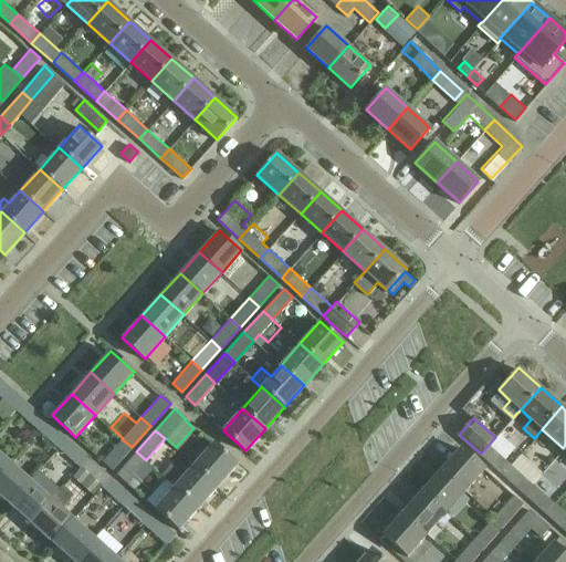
[(80,467),(87,457),(66,438),(58,448),(80,467)]
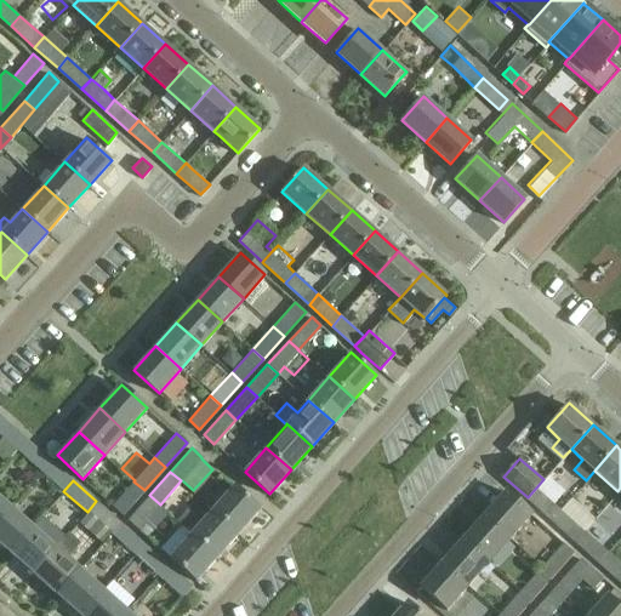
[(113,505),(123,514),(144,490),(134,482),(113,505)]
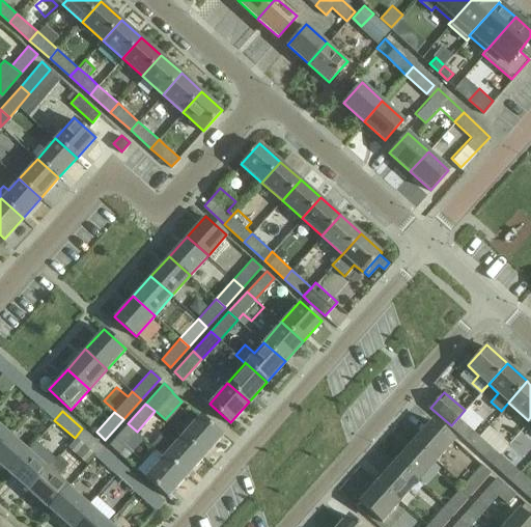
[(222,435),(206,421),(201,416),(183,436),(204,455),(222,435)]
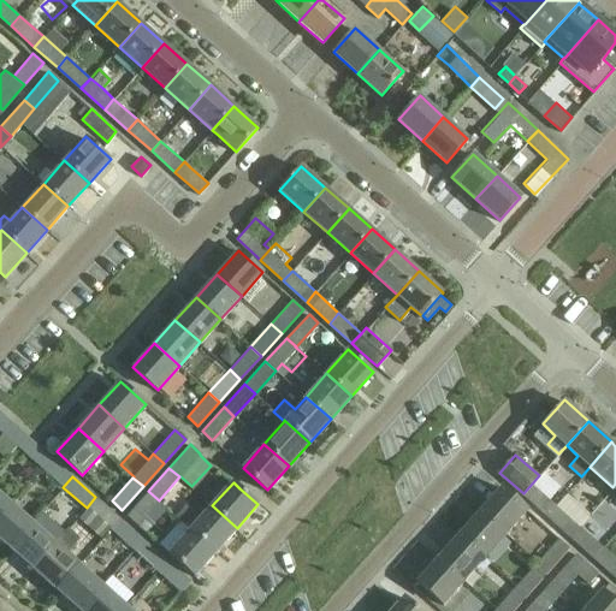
[(532,484),(523,493),(546,515),(556,504),(532,484)]
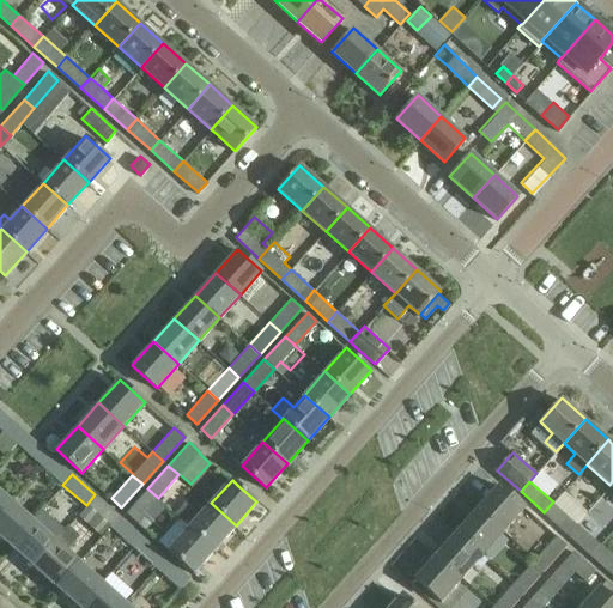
[(478,508),(503,530),(525,506),(499,484),(478,508)]
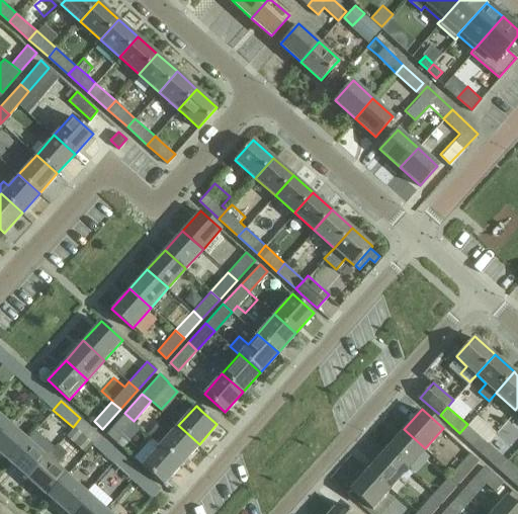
[(114,440),(121,432),(128,438),(140,426),(134,421),(124,413),(106,433),(114,440)]
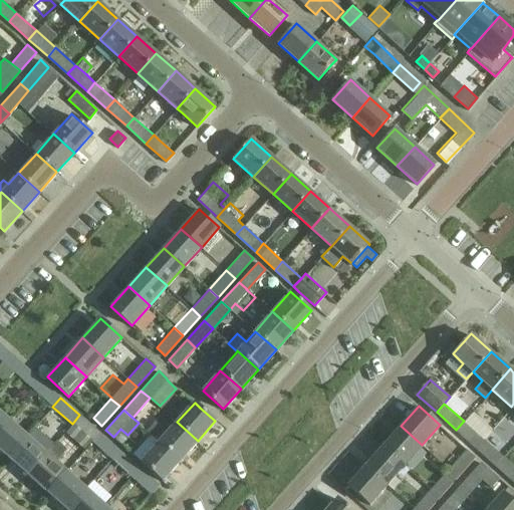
[(472,413),(464,421),(456,430),(476,447),(483,438),(491,430),(472,413)]
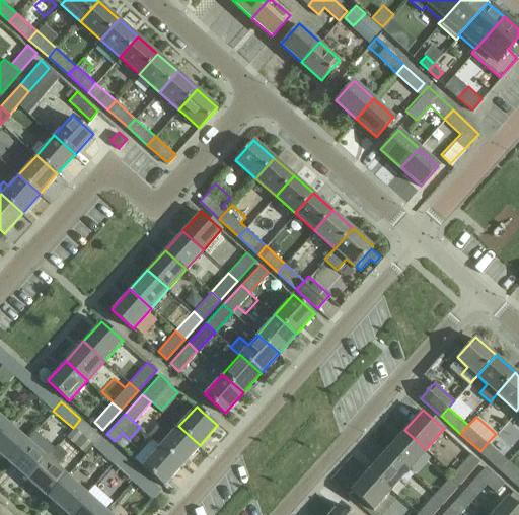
[(92,445),(100,436),(80,419),(73,428),(92,445)]
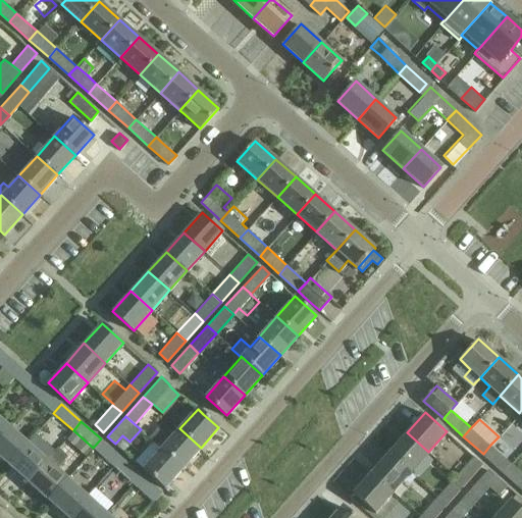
[(0,432),(0,456),(8,464),(28,442),(7,424),(0,432)]
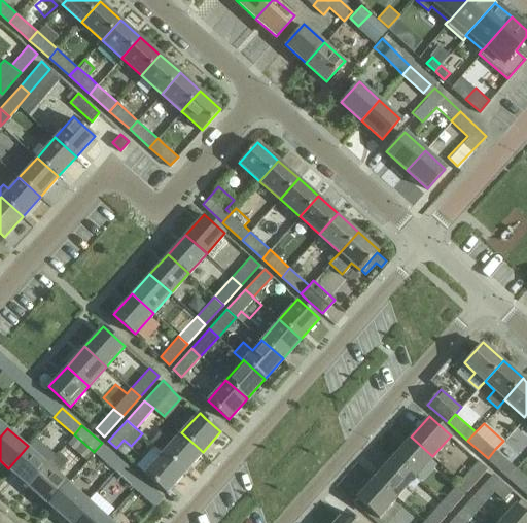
[(184,472),(203,452),(181,432),(172,444),(159,431),(149,441),(163,453),(164,453),(184,472)]
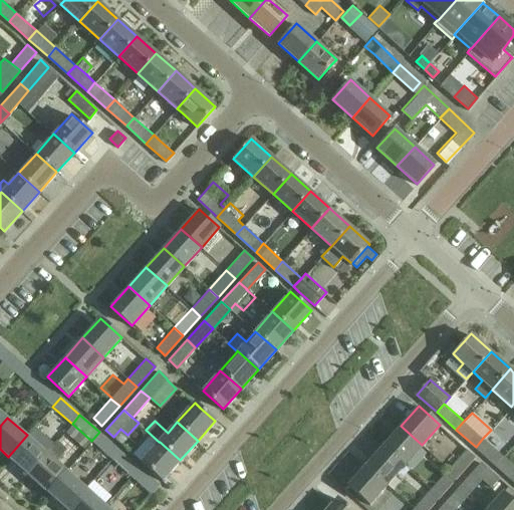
[(383,446),(405,464),(422,445),(401,426),(383,446)]
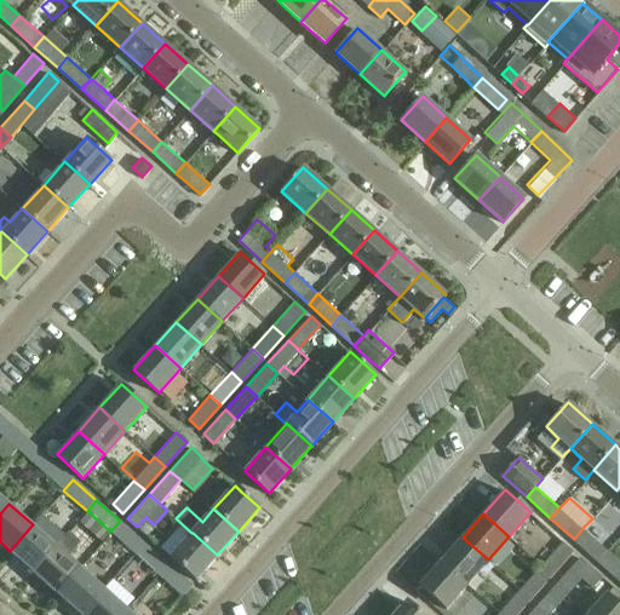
[(615,540),(619,534),(619,519),(608,533),(615,540)]
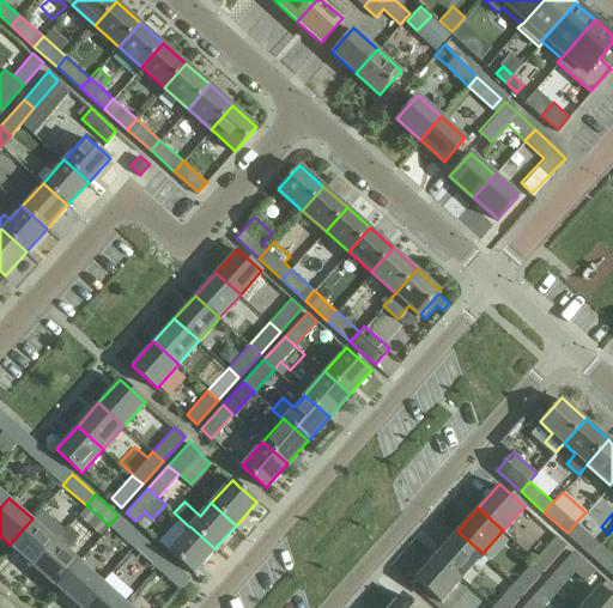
[(133,546),(141,536),(119,515),(109,526),(133,546)]
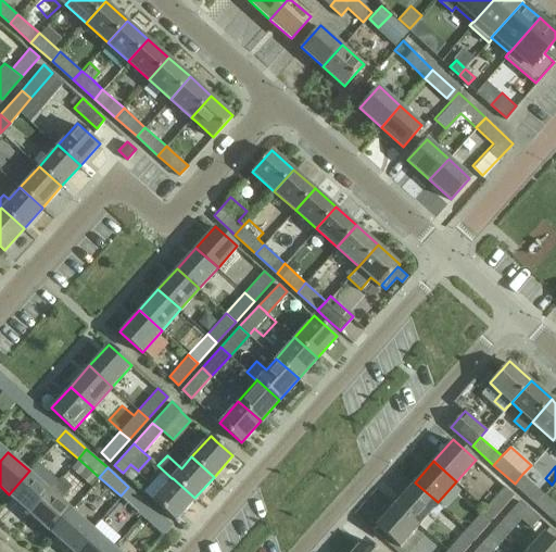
[(29,471),(9,494),(29,513),(50,490),(29,471)]
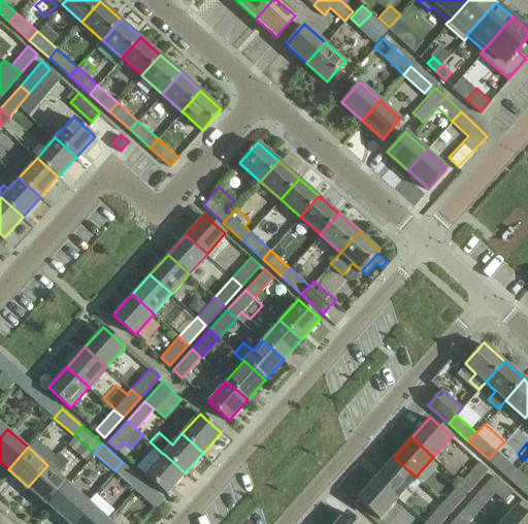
[(496,450),(489,459),(508,477),(517,468),(496,450)]
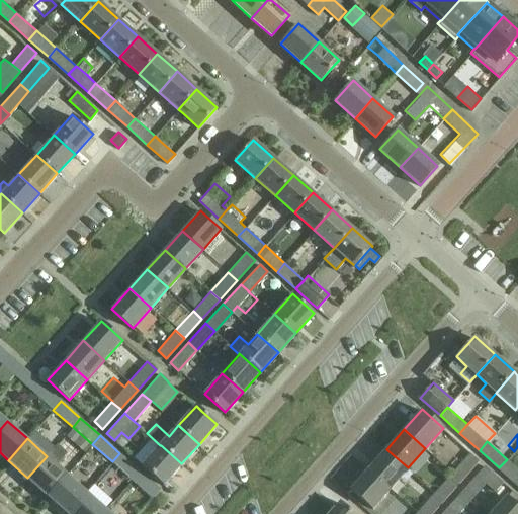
[(47,495),(66,474),(56,464),(68,452),(58,443),(47,456),(27,478),(47,495)]
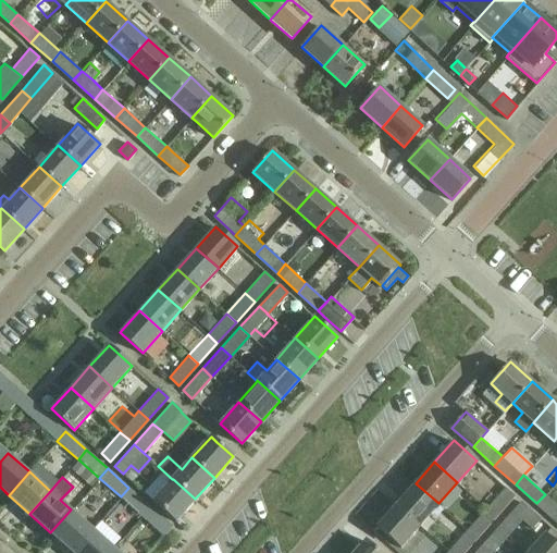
[(176,520),(195,499),(173,479),(172,479),(153,501),(176,520)]
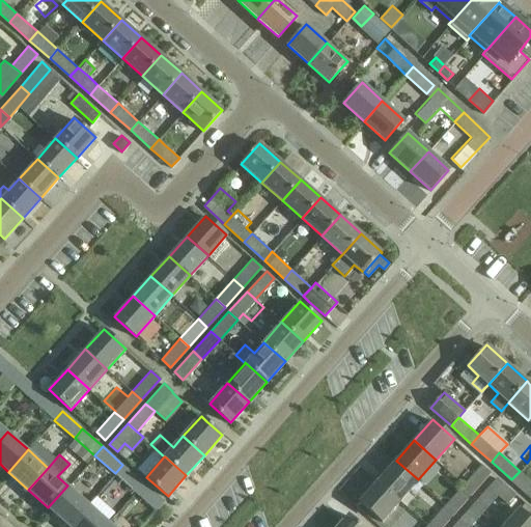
[(396,461),(379,480),(400,500),(418,479),(396,461)]
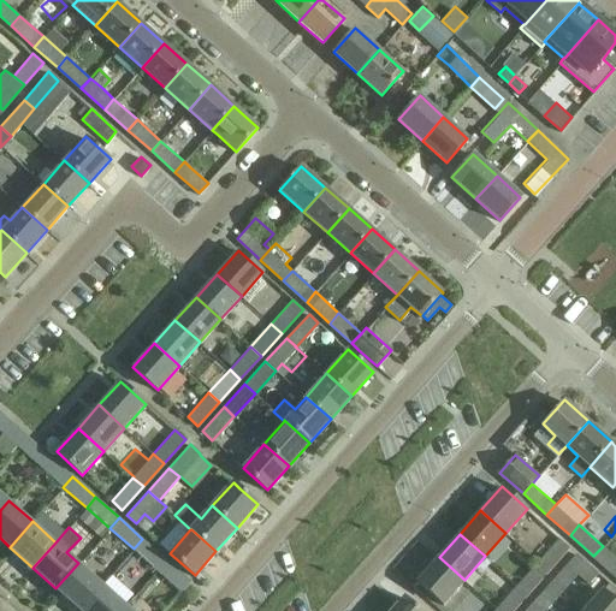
[(537,561),(548,570),(569,546),(558,538),(537,561)]
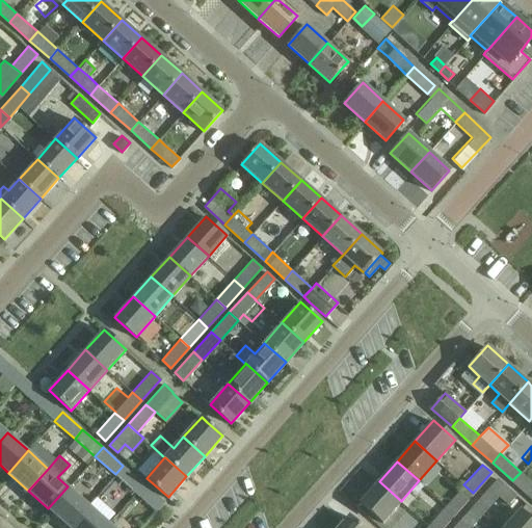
[(135,492),(143,483),(123,466),(115,474),(135,492)]
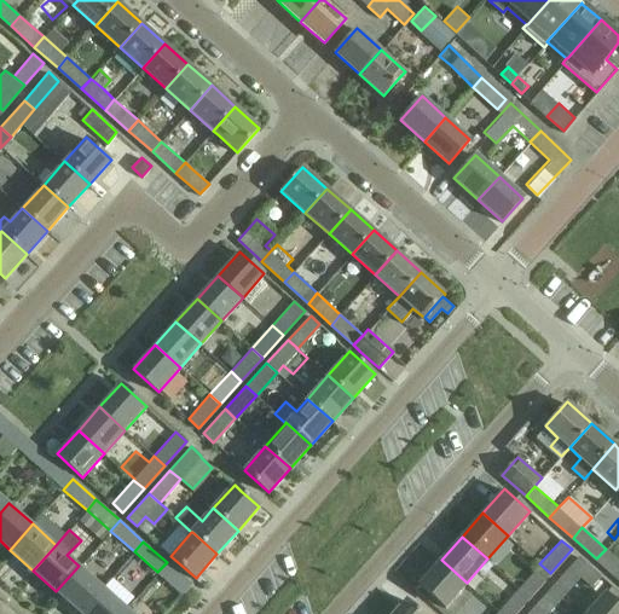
[(618,560),(606,549),(596,559),(618,579),(618,560)]
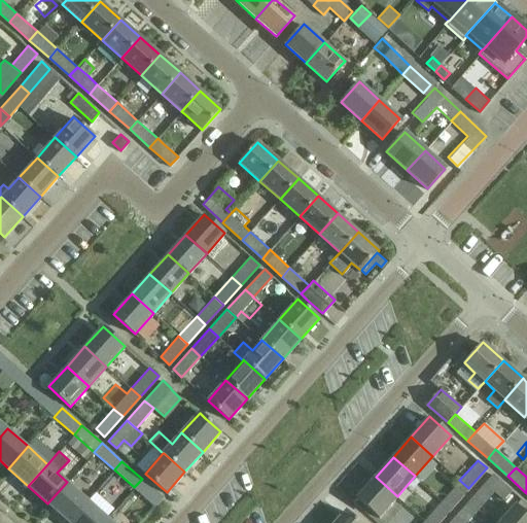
[(473,494),(483,502),(492,491),(502,499),(511,489),(492,473),(473,494)]
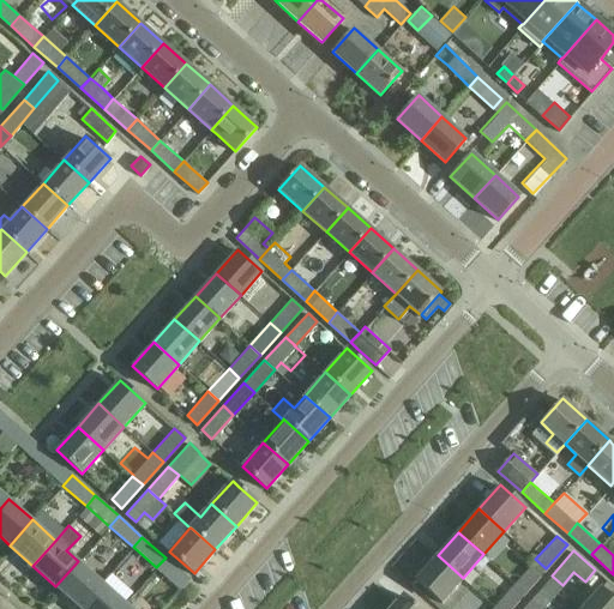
[(416,579),(434,595),(441,602),(463,578),(438,555),(416,579)]
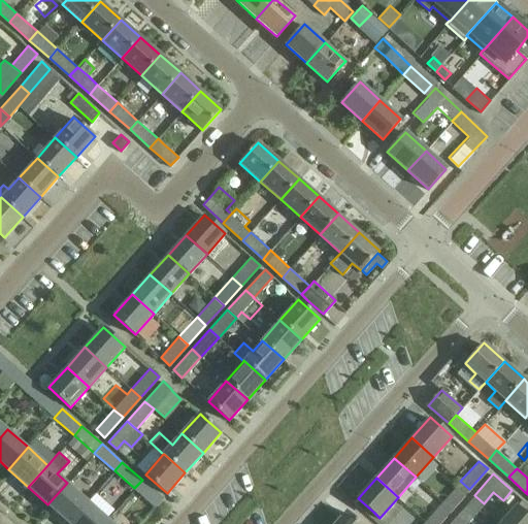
[(155,506),(163,498),(142,480),(134,488),(155,506)]
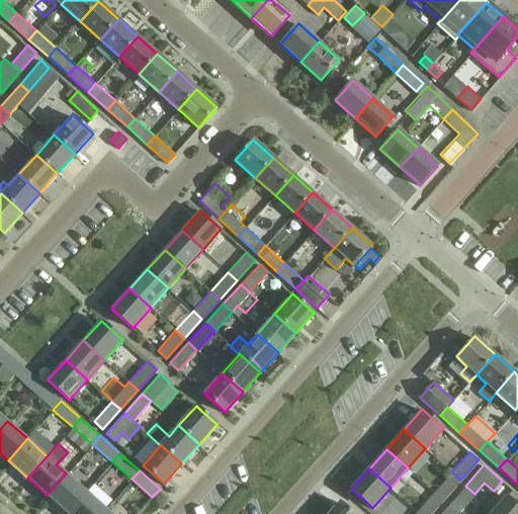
[(434,492),(443,500),(460,480),(451,472),(434,492)]
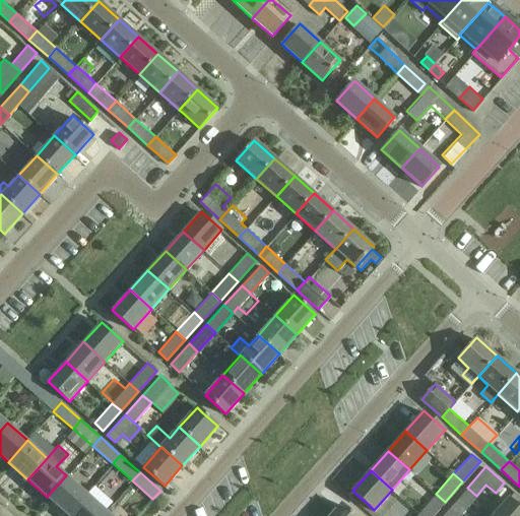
[(66,475),(47,497),(67,515),(86,493),(66,475)]
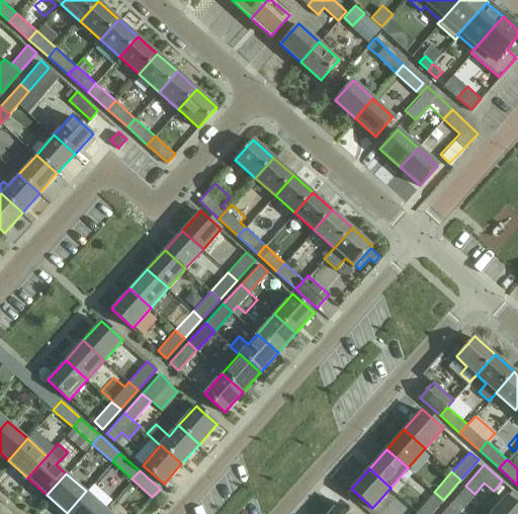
[(447,506),(456,513),(475,494),(465,486),(447,506)]
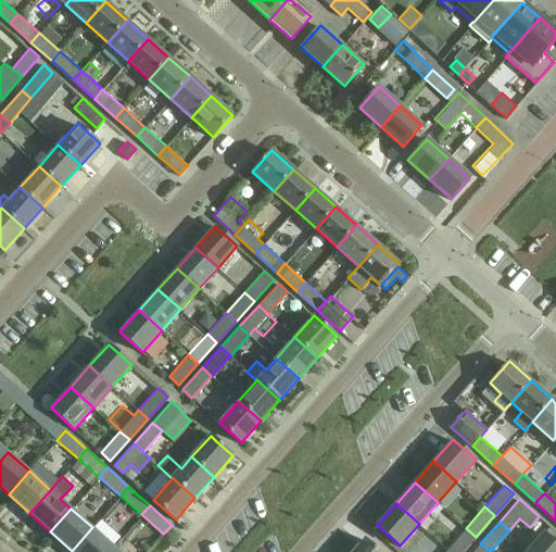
[(533,551),(555,551),(555,530),(551,526),(530,549),(533,551)]
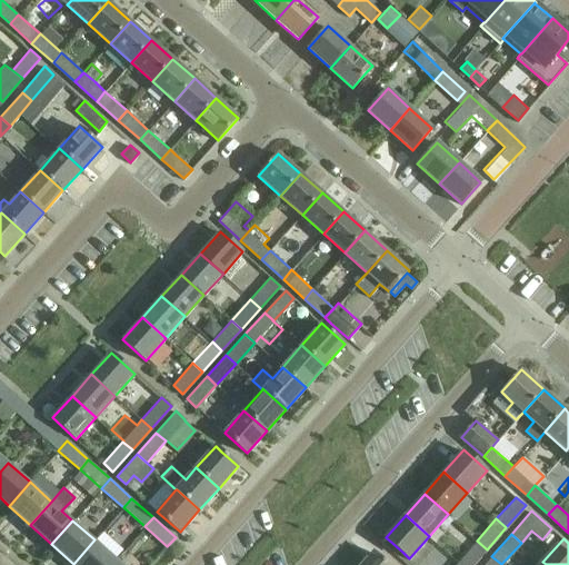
[(75,564),(110,564),(116,559),(95,539),(73,564),(75,564)]
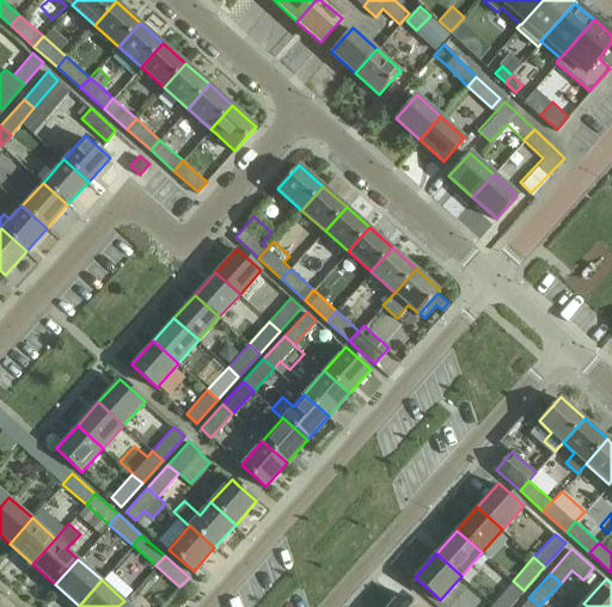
[(493,604),(496,606),(508,606),(524,590),(513,581),(493,604)]
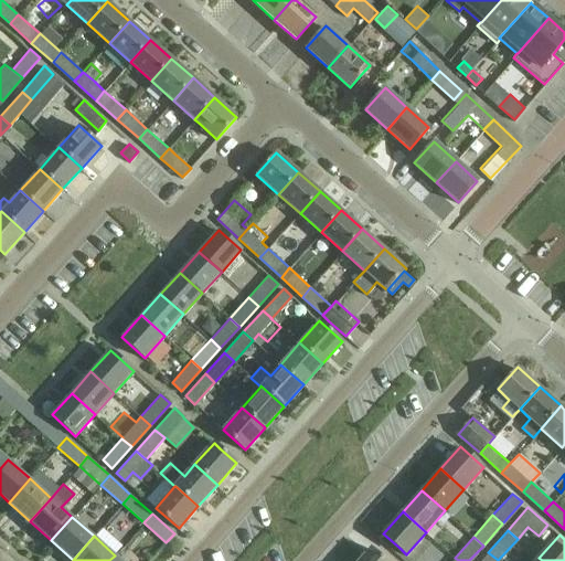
[(358,560),(385,560),(371,547),(358,560)]
